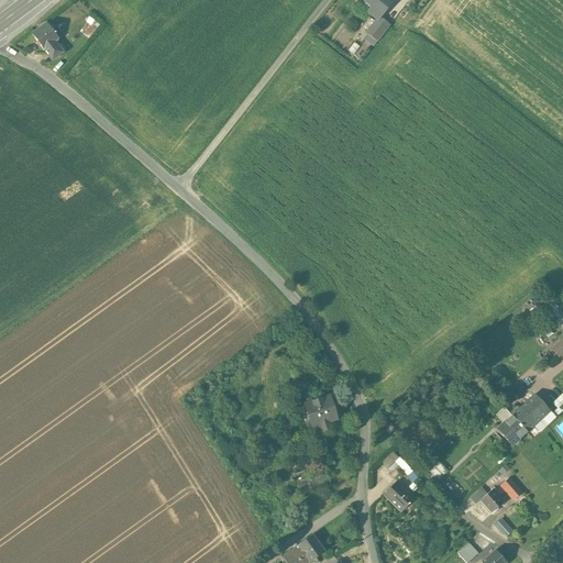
[(393,0),(364,0),(364,1),(372,8),(367,13),(376,20),(377,20),(379,18),(381,15),(382,15),(393,0)]
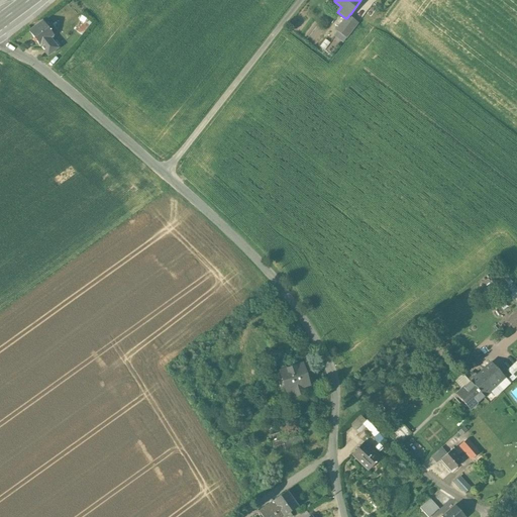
[(346,18),(345,18),(343,21),(342,21),(336,30),(346,38),(357,23),(348,16),(346,18)]
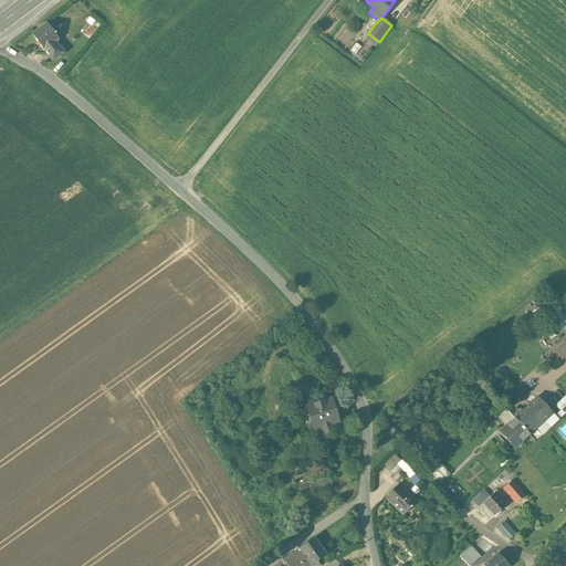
[(94,21),(84,34),(88,38),(100,25),(94,21)]
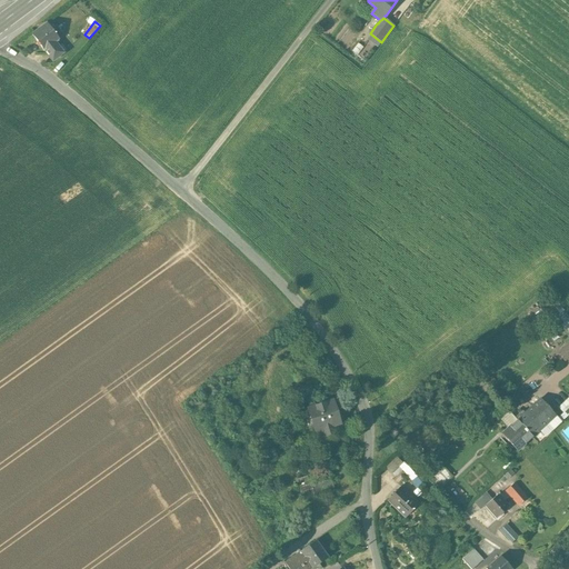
[(58,39),(48,25),(33,35),(45,50),(45,49),(55,42),(58,39)]
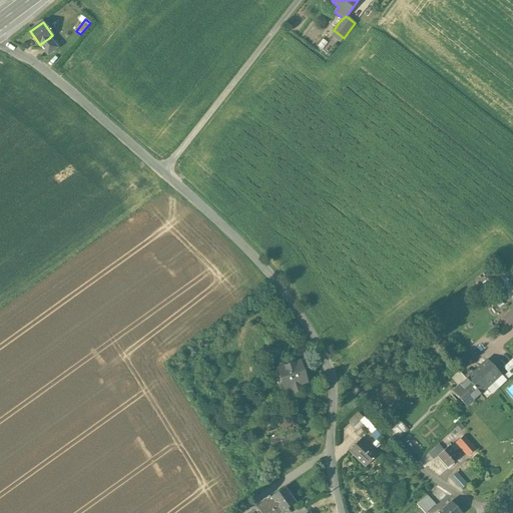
[(56,48),(49,38),(40,44),(48,54),(56,48)]
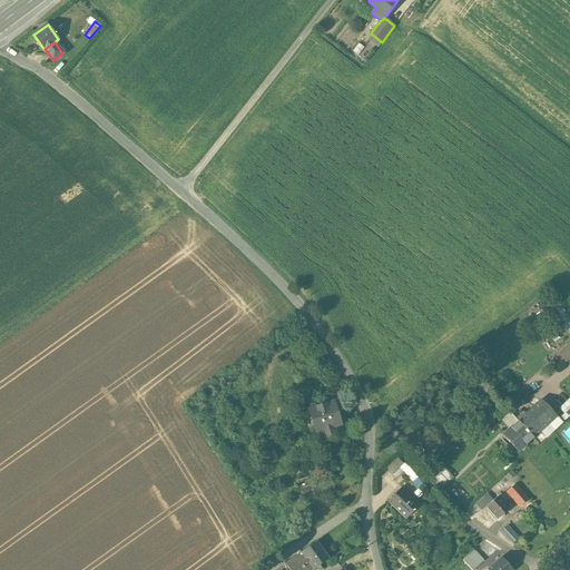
[(569,342),(558,353),(566,362),(569,359),(569,342)]
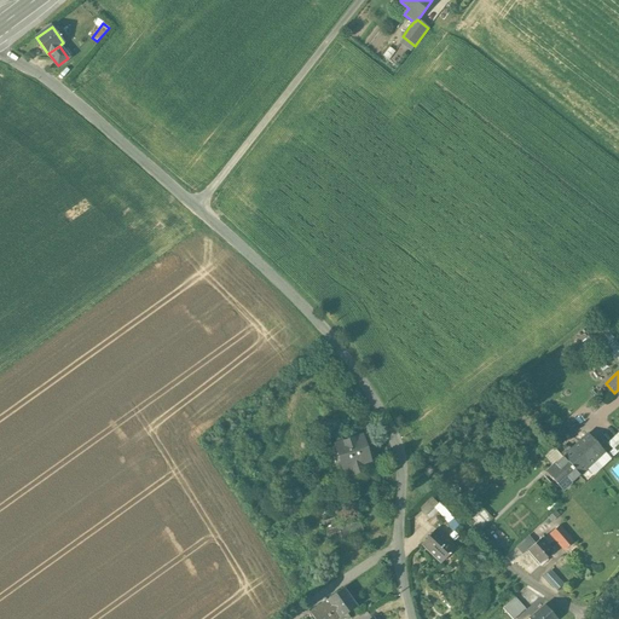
[(525,438),(518,429),(513,434),(520,443),(530,449),(533,441),(525,438)]
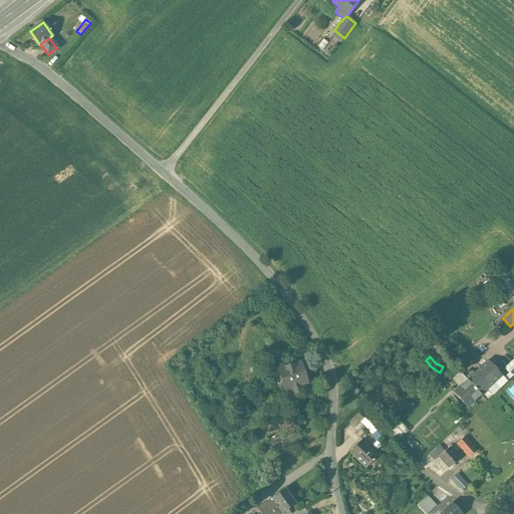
[(488,360),(475,373),(488,389),(502,375),(488,360)]
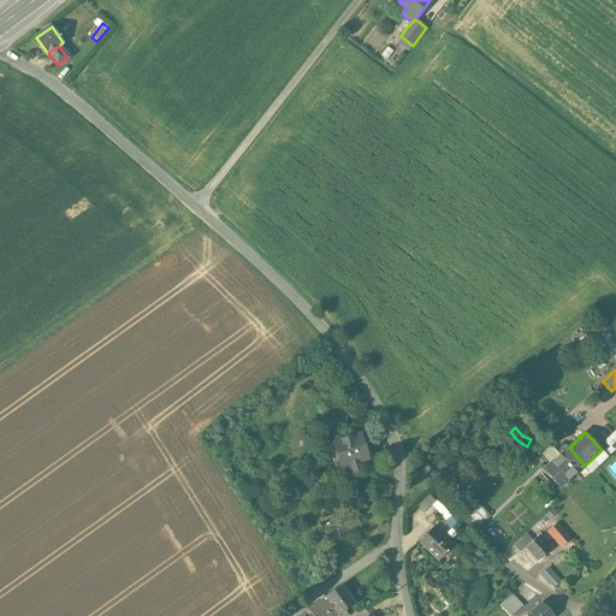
[(360,436),(333,443),(341,467),(367,458),(360,436)]
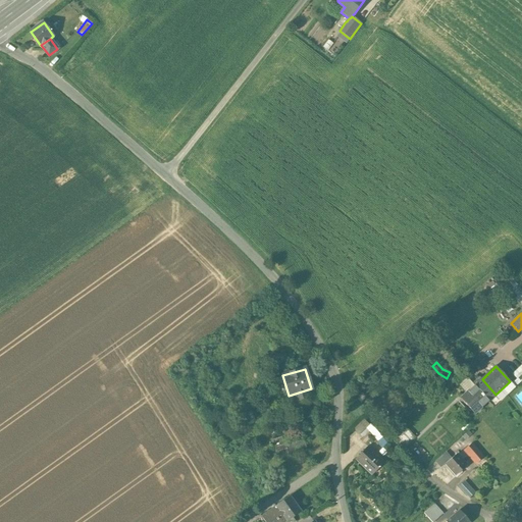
[(496,395),(482,379),(474,386),(488,401),(496,395)]
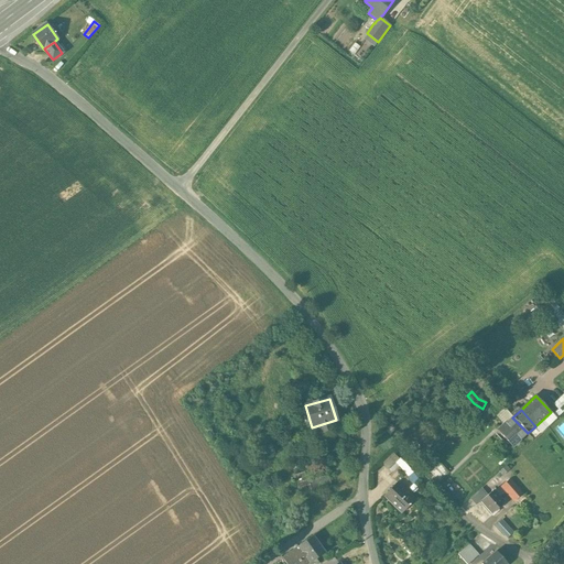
[(528,433),(512,418),(498,431),(512,447),(528,433)]
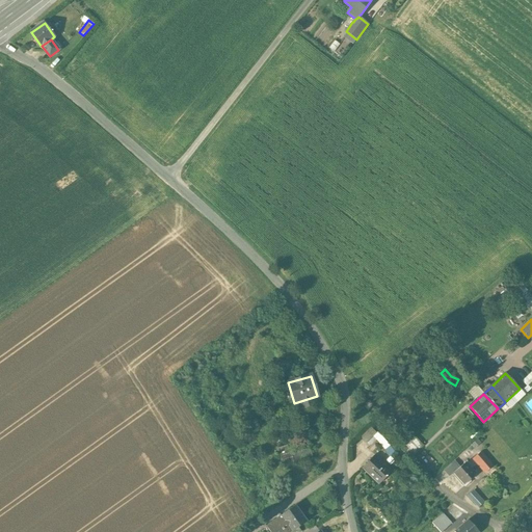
[(317,396),(294,403),(306,439),(312,459),(335,452),(317,396)]
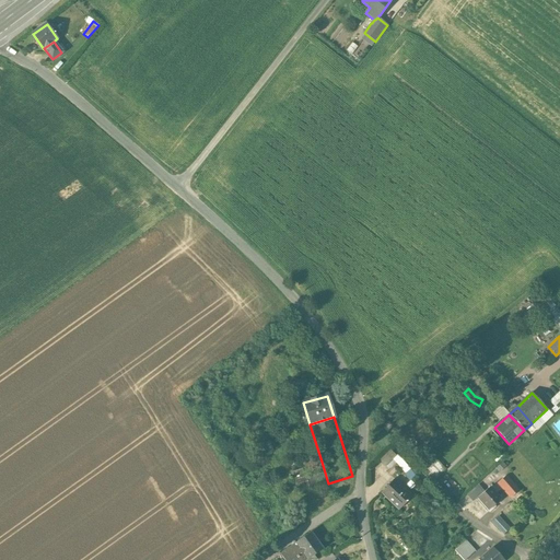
[(391,451),(380,462),(384,467),(392,461),(395,456),(391,451)]
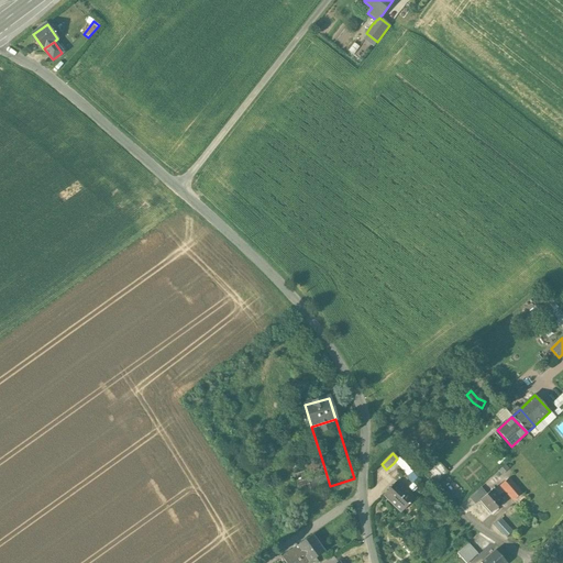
[(433,455),(423,465),(428,470),(432,465),(438,461),(433,455)]
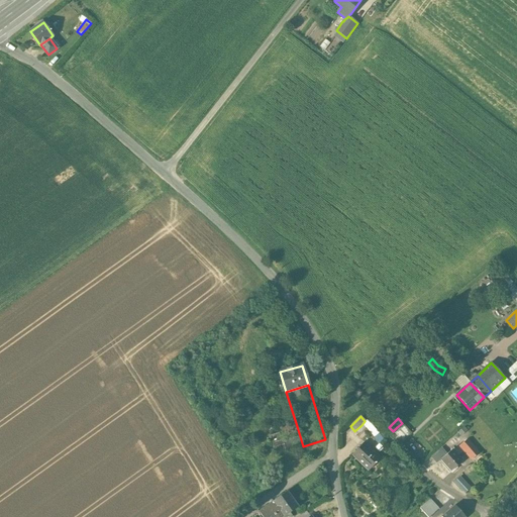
[(411,433),(402,423),(397,427),(407,437),(411,433)]
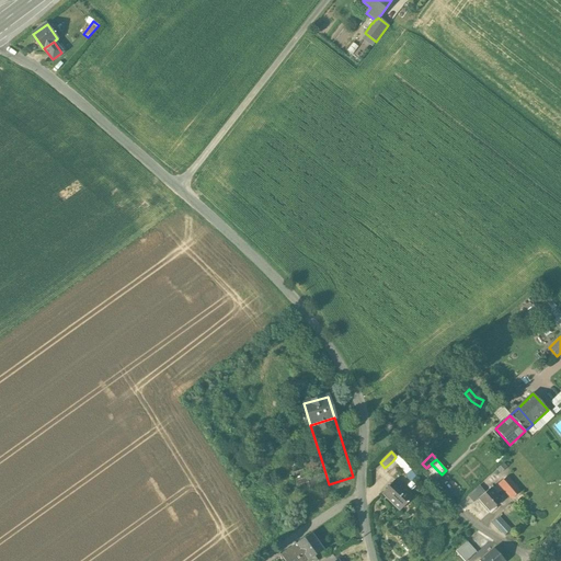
[(392,461),(386,468),(389,471),(395,466),(396,465),(392,461)]
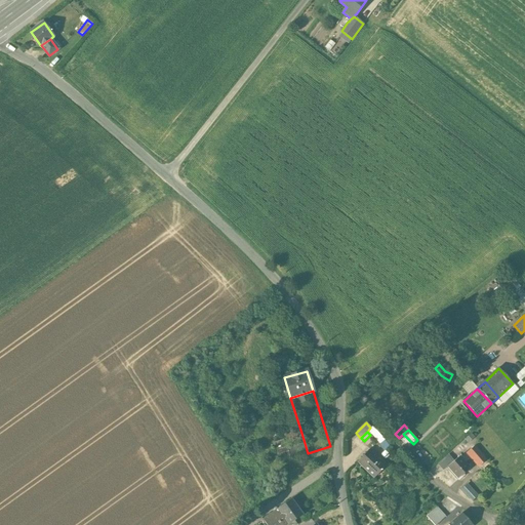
[(301,433),(275,442),(281,462),(308,453),(301,433)]
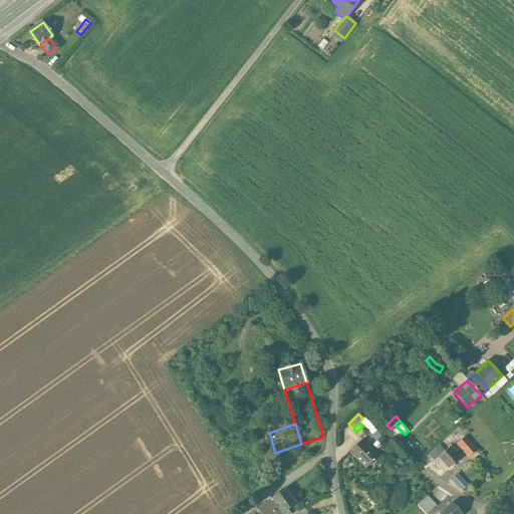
[(405,435),(395,425),(391,429),(401,439),(405,435)]
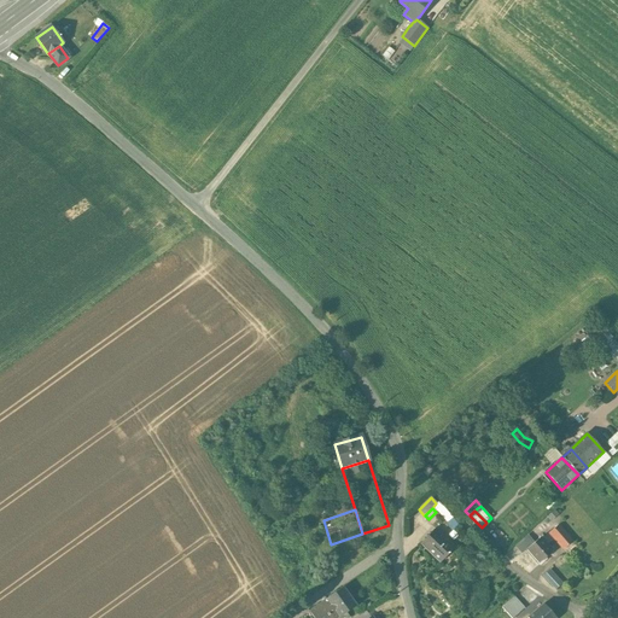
[(429,519),(426,523),(431,526),(439,518),(435,513),(429,519)]
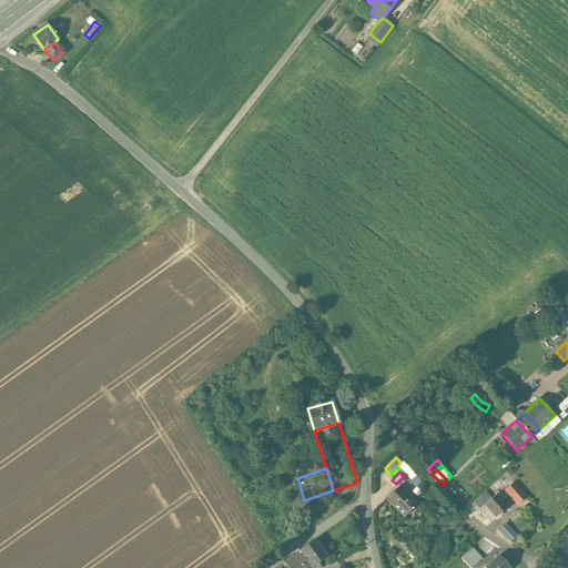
[(443,485),(432,474),(427,478),(437,489),(443,485)]
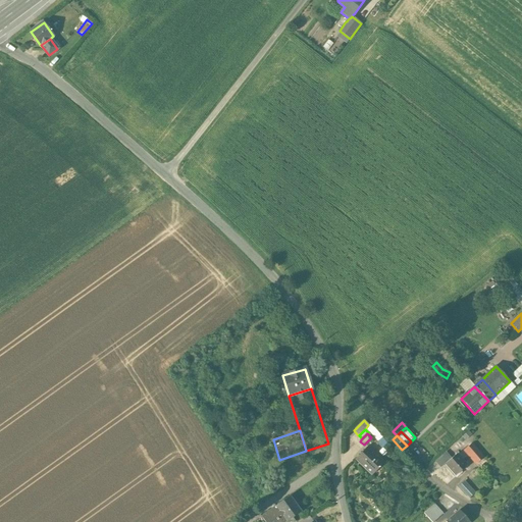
[(371,447),(376,453),(387,442),(382,436),(371,447)]
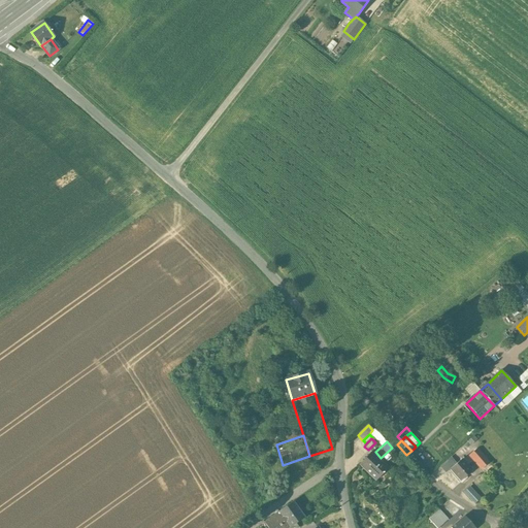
[(485,458),(476,449),(468,455),(477,465),(485,458)]
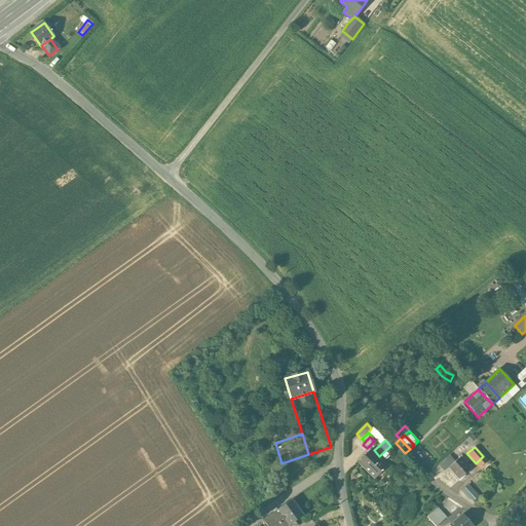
[(386,466),(369,451),(358,463),(375,479),(386,466)]
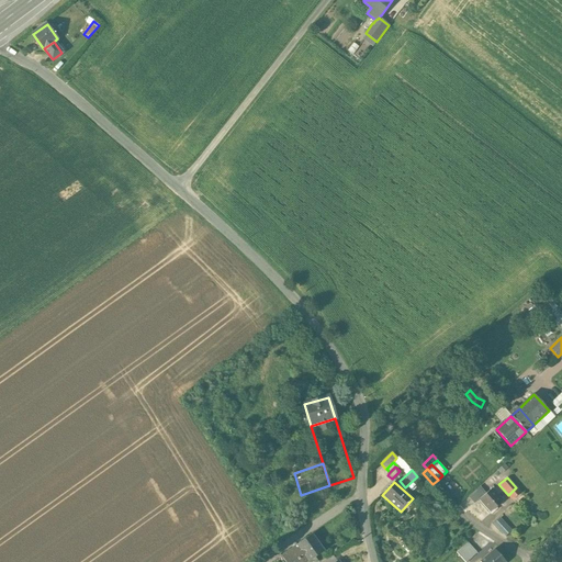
[(491,489),(479,499),(491,514),(497,508),(495,506),(502,501),(491,489)]
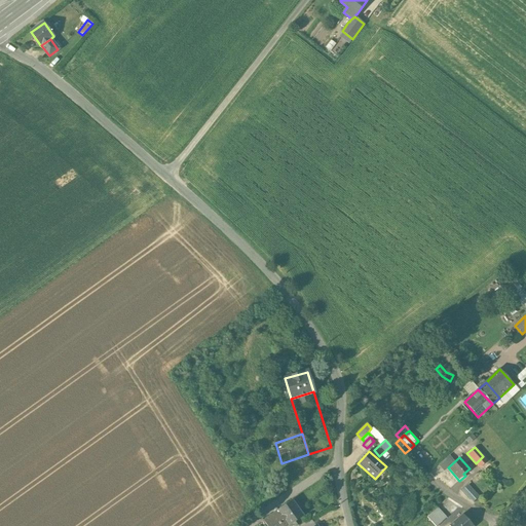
[(468,484),(461,490),(473,502),(480,495),(468,484)]
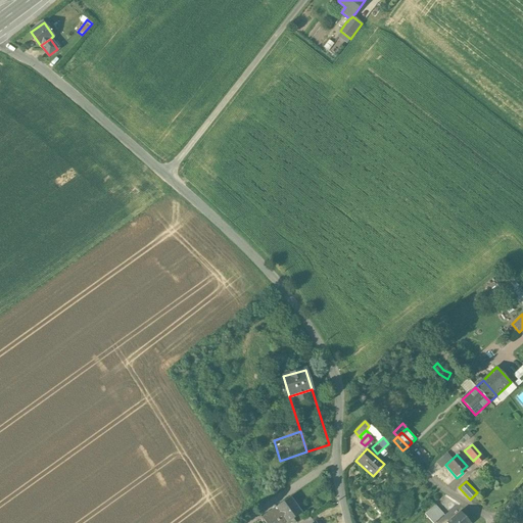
[(290,496),(276,506),(288,522),(301,512),(290,496)]
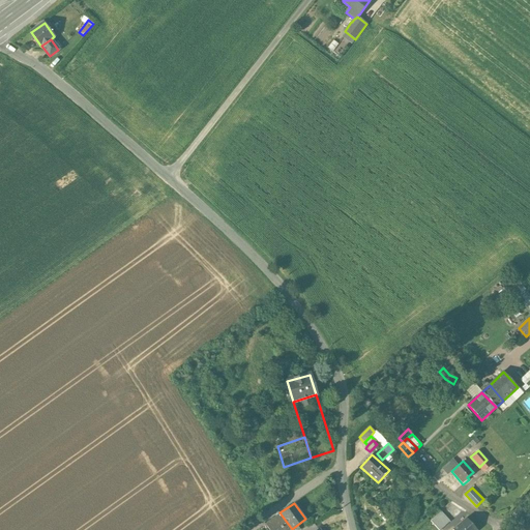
[(431,520),(439,529),(450,521),(442,510),(431,520)]
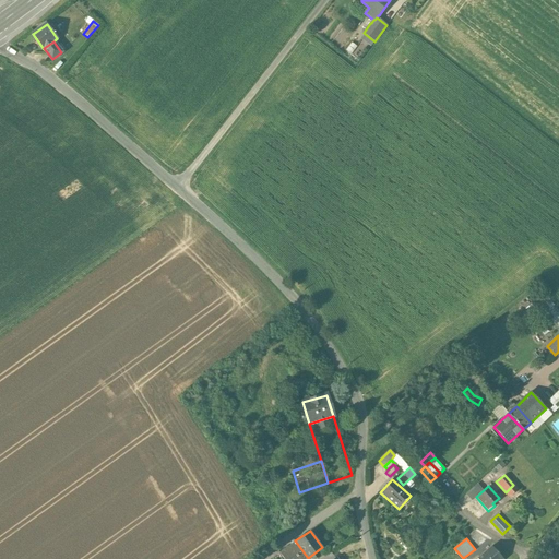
[(306,558),(308,558),(295,540),(280,552),(284,558),(306,558)]
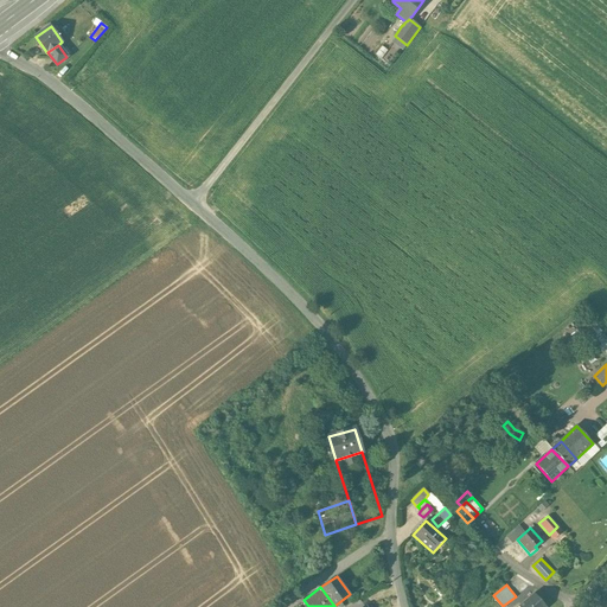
[(545,606),(534,593),(518,606),(545,606)]
